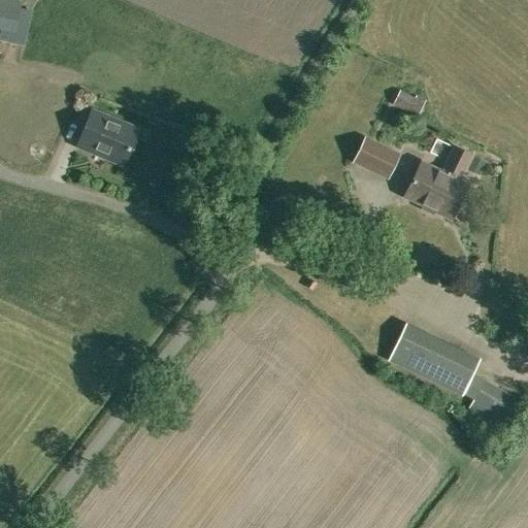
[(0,0),(0,30),(14,33),(22,4),(4,0),(0,0)]
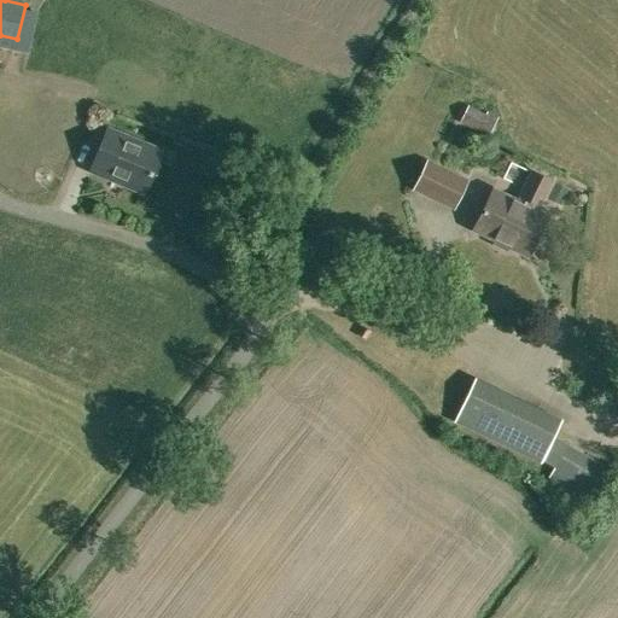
[(459,123),(488,136),(499,116),(487,111),(484,115),(467,106),(459,123)]
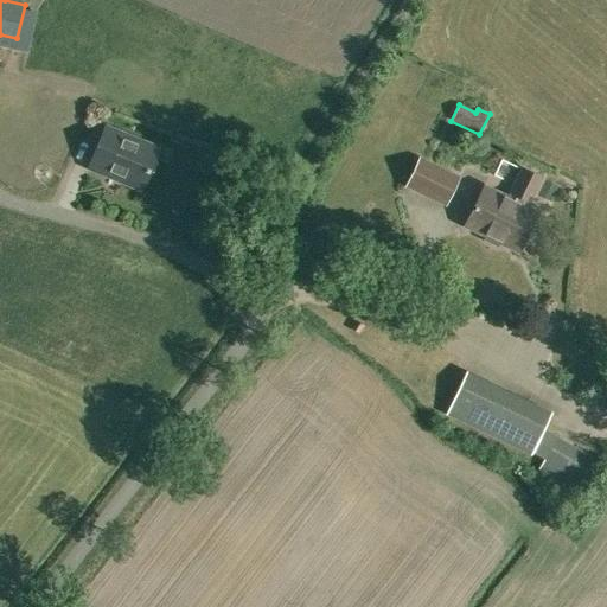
[(141,189),(158,149),(107,128),(89,167),(141,189)]
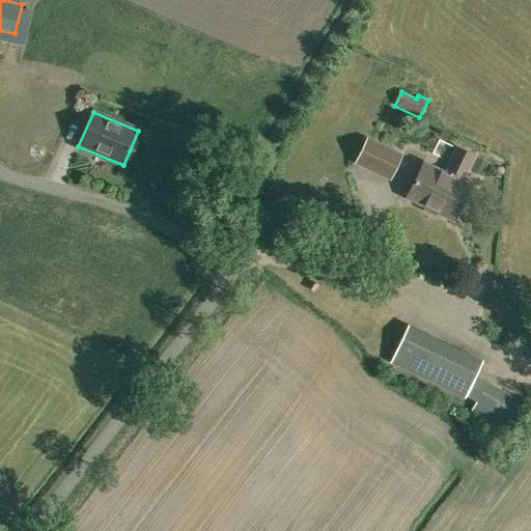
[(367,140),(357,163),(390,179),(400,157),(367,140)]
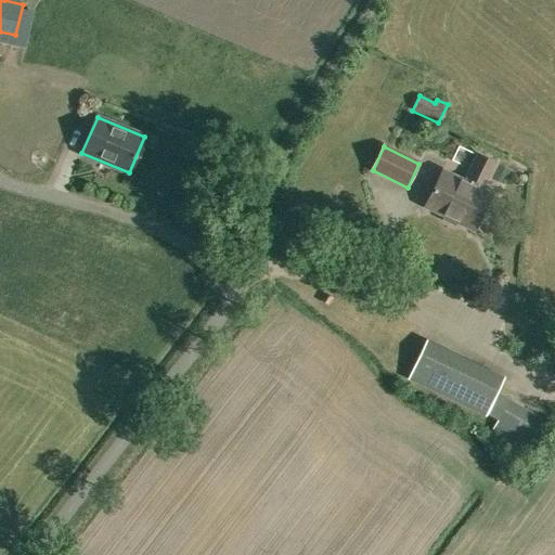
[(426,206),(459,221),(475,229),(491,196),(481,192),(495,164),(489,162),(478,156),(464,183),(442,172),(426,206)]
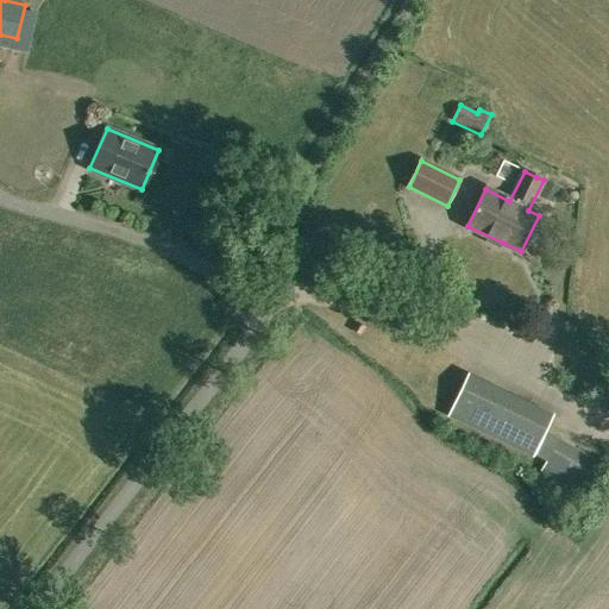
[(447,420),(523,458),(529,460),(548,421),(466,382),(447,420)]
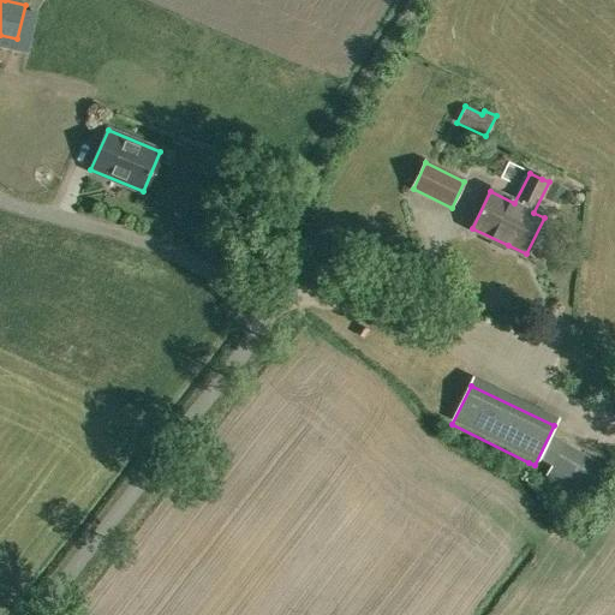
[(544,477),(587,501),(580,514),(591,520),(614,478),(614,473),(608,470),(609,469),(563,443),(544,477)]
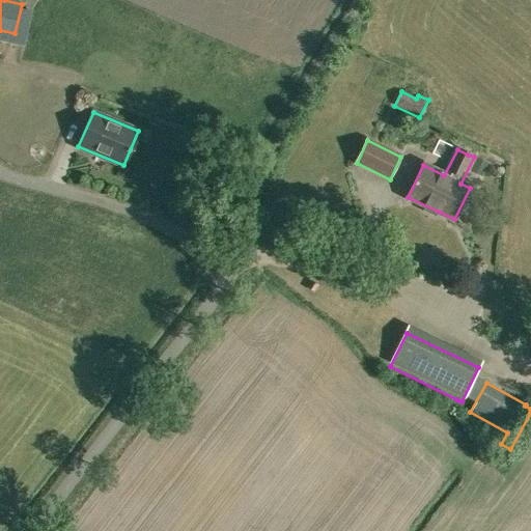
All buildings are outlined.
